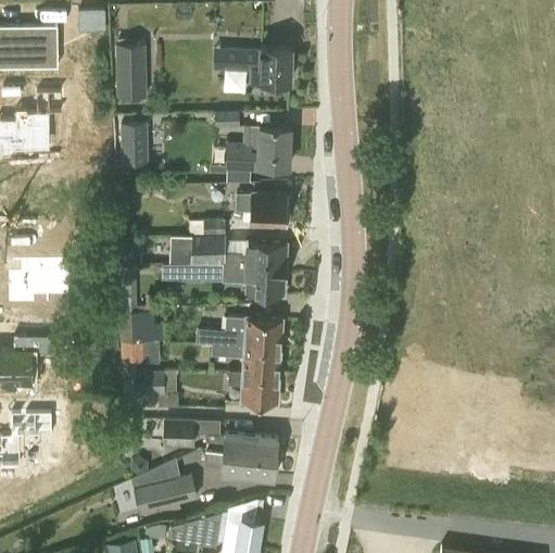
[(79,10),(79,32),(105,32),(104,10),(79,10)]
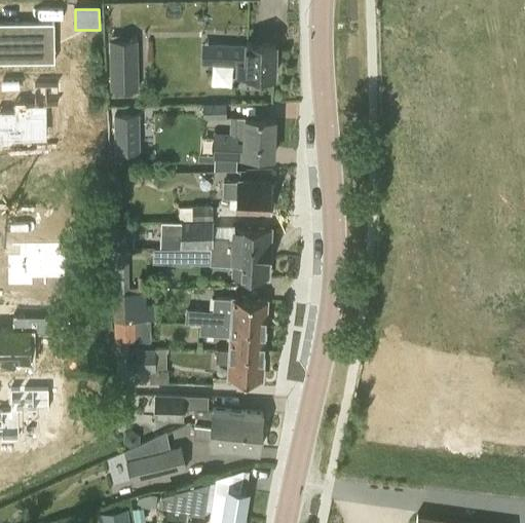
[(0,65),(36,65),(36,45),(52,45),(52,25),(0,25),(0,65)]
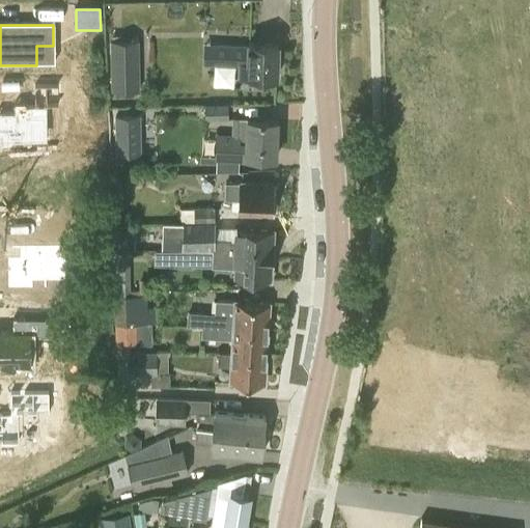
[(138,92),(137,43),(112,44),(113,93),(138,92)]
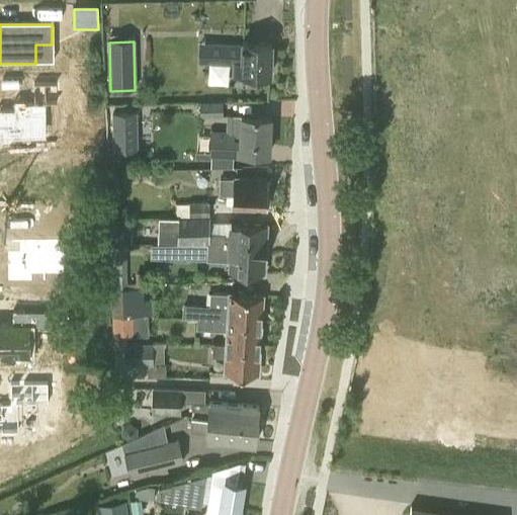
[(232,67),(232,77),(270,78),(271,46),(240,45),(240,48),(208,47),(208,66),(232,67)]
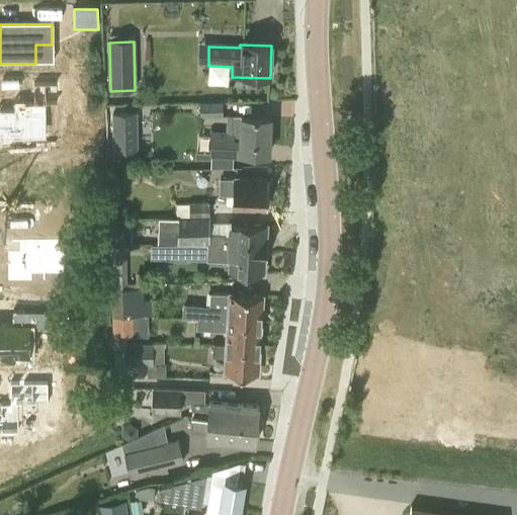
[(0,110),(0,141),(2,142),(2,150),(4,150),(4,149),(17,148),(17,146),(16,146),(16,141),(48,141),(48,116),(48,106),(59,106),(59,86),(60,86),(60,84),(32,85),(32,104),(27,104),(27,102),(25,102),(25,103),(15,103),(15,102),(13,102),(13,105),(7,105),(7,107),(14,107),(14,111),(0,110)]
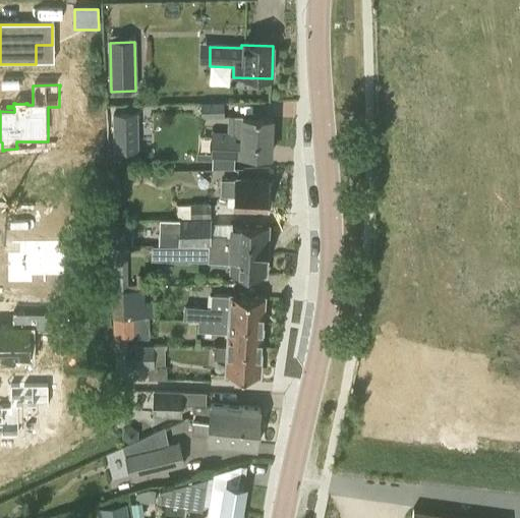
[(223,105),(201,104),(201,119),(223,119),(223,105)]
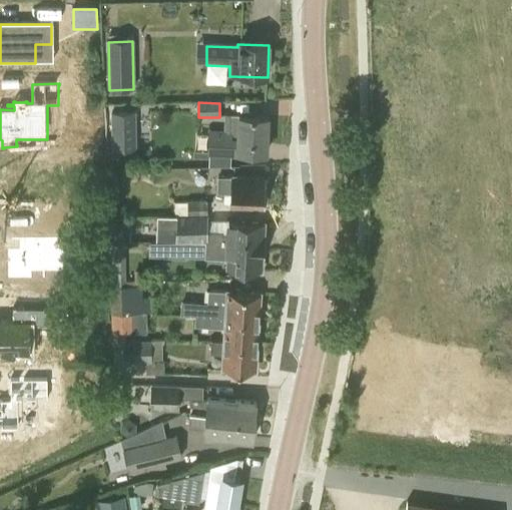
[(134,115),(110,115),(111,153),(135,152),(134,115)]
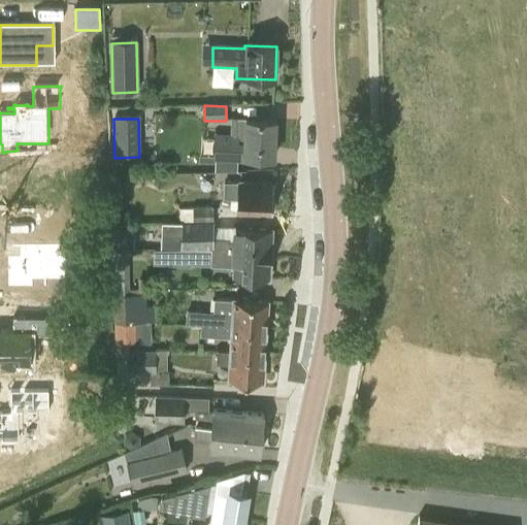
[(237,121),(236,139),(218,138),(217,160),(245,161),(245,158),(275,159),(276,121),(243,120),(243,122),(237,121)]
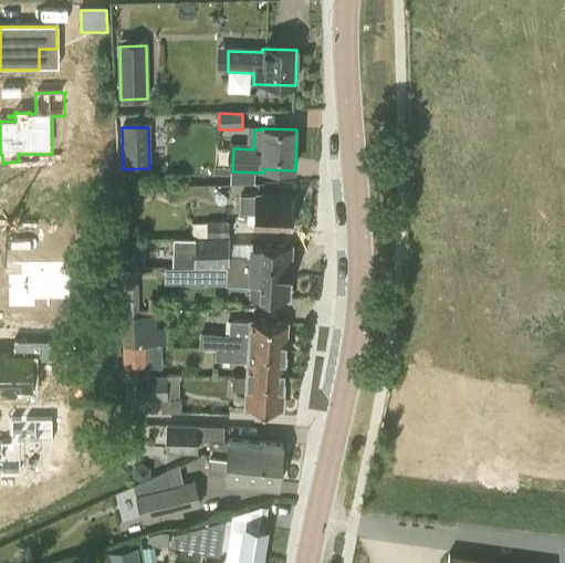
[(254,196),(254,198),(241,198),(240,215),(253,215),(252,230),(292,232),(294,197),(257,194),(257,196),(254,196)]
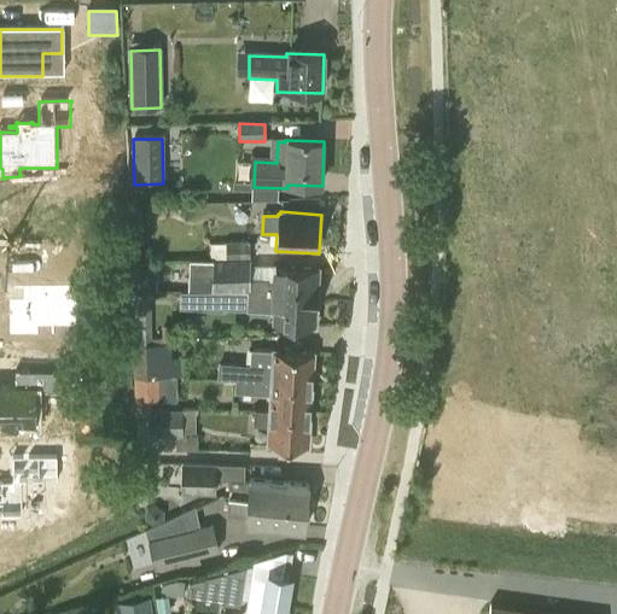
[(211,247),(211,264),(251,263),(251,245),(211,247)]
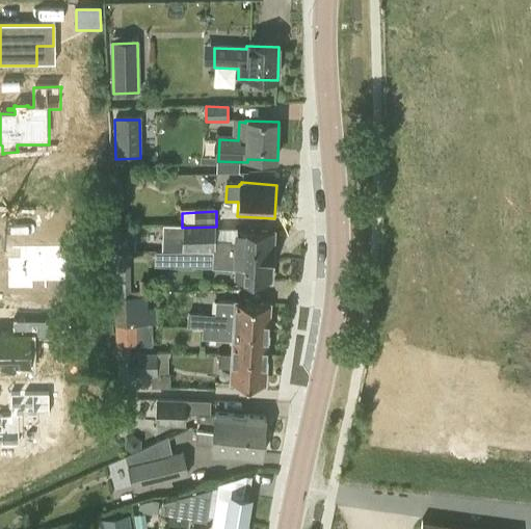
[(237,231),(237,241),(216,240),(216,227),(182,228),(164,228),(163,254),(185,255),(273,258),(274,234),(237,231)]
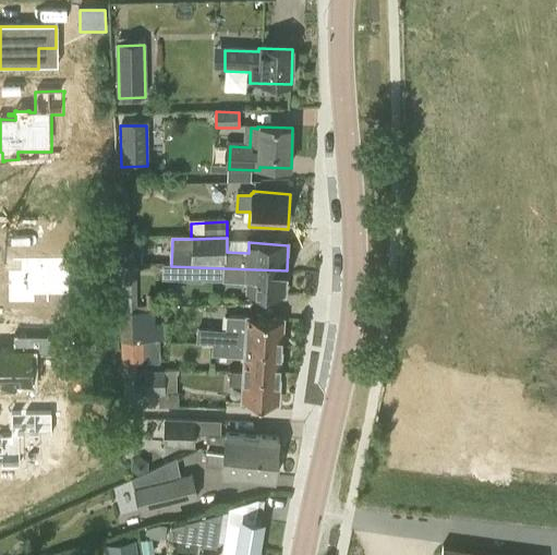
[(143,266),(143,240),(118,241),(118,266),(143,266)]
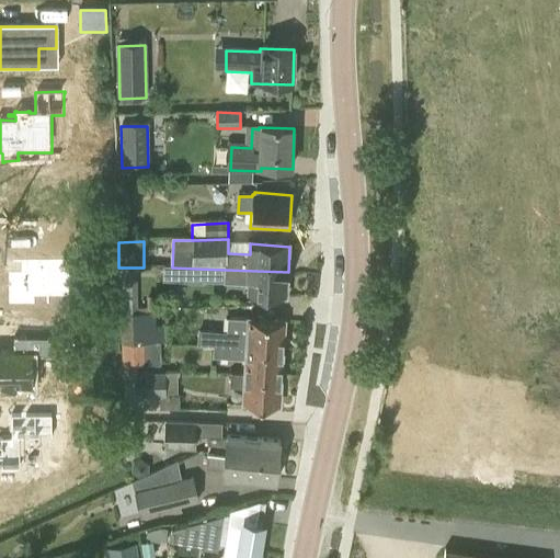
[(43,259),(26,259),(26,276),(7,277),(7,302),(7,307),(33,307),(33,302),(72,300),(72,284),(72,264),(43,264),(43,259)]
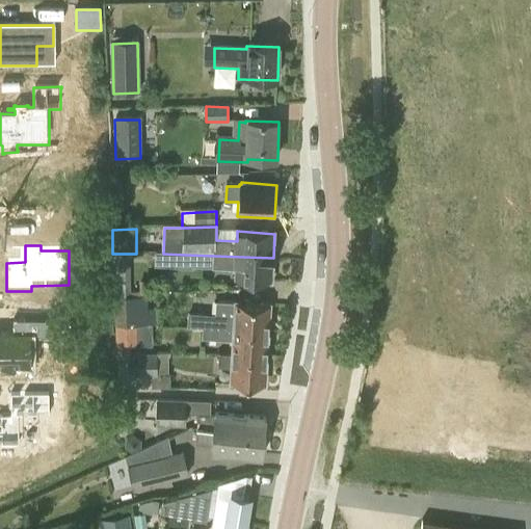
[(115,254),(115,265),(128,264),(128,254),(115,254)]
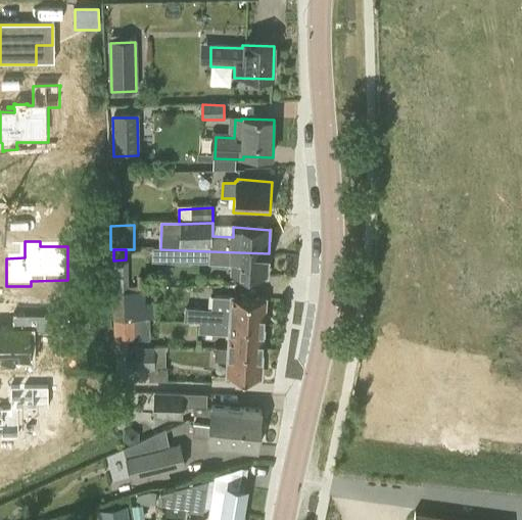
[(261,278),(267,278),(269,253),(182,250),(160,249),(153,249),(153,252),(152,252),(152,265),(164,265),(168,269),(182,269),(183,268),(181,268),(181,265),(190,265),(190,264),(231,264),(231,276),(261,278)]
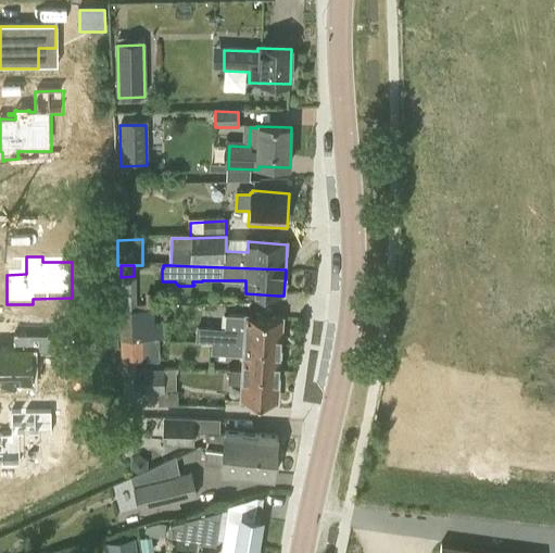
[(135,298),(122,298),(122,306),(135,306),(135,298)]
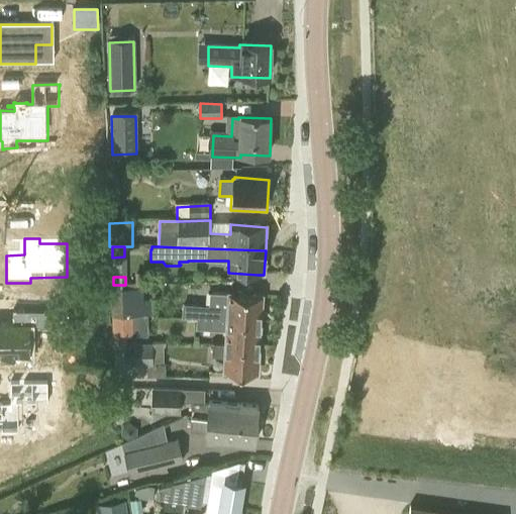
[(245,294),(263,295),(263,280),(245,280),(245,294)]
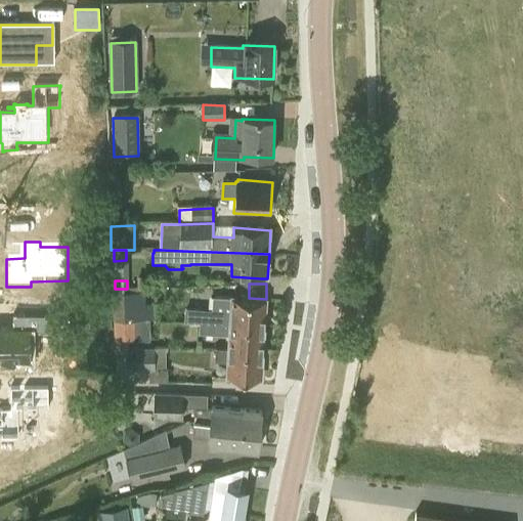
[(146,307),(146,294),(115,295),(115,321),(157,320),(157,307),(146,307)]
